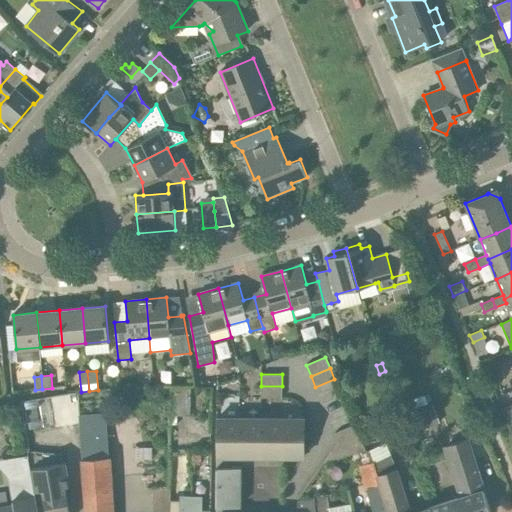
[(282,398),(282,386),(261,386),(261,398),(282,398)]
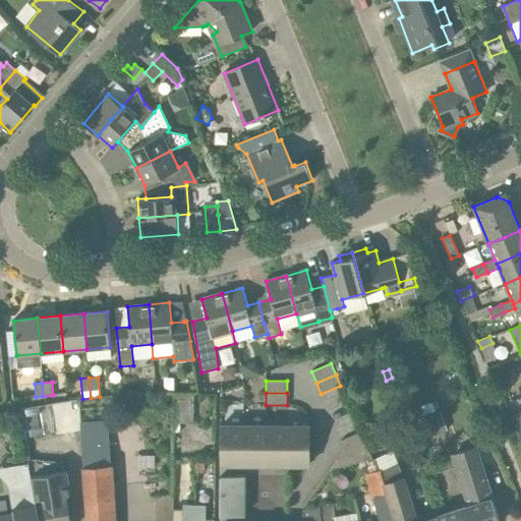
[(198,399),(198,394),(174,394),(174,421),(178,421),(179,421),(193,421),(194,399),(198,399)]
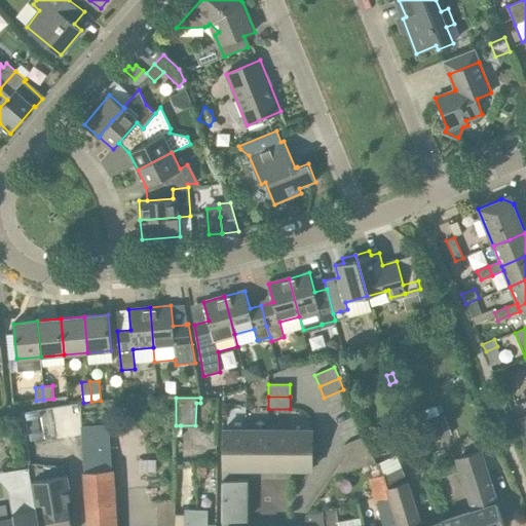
[(30,407),(30,431),(82,430),(81,406),(30,407)]
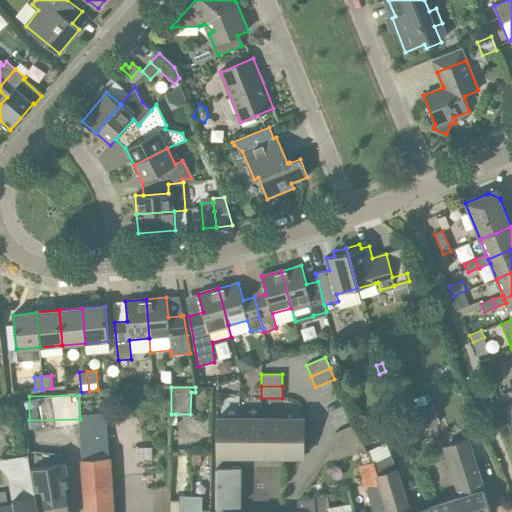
[(411,433),(437,423),(430,405),(403,415),(411,433)]
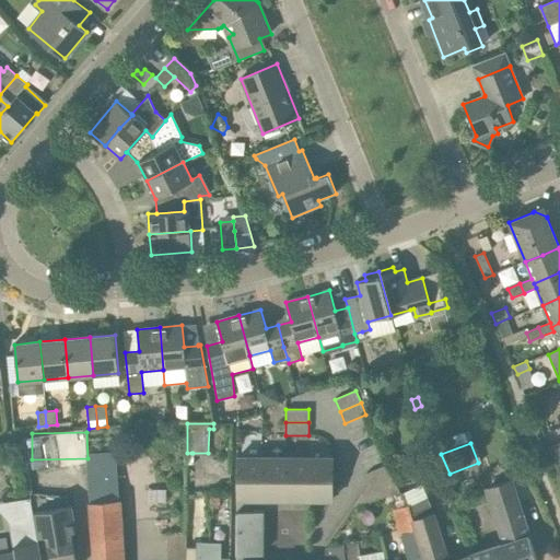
[(559,443),(549,447),(555,461),(559,475),(559,443)]
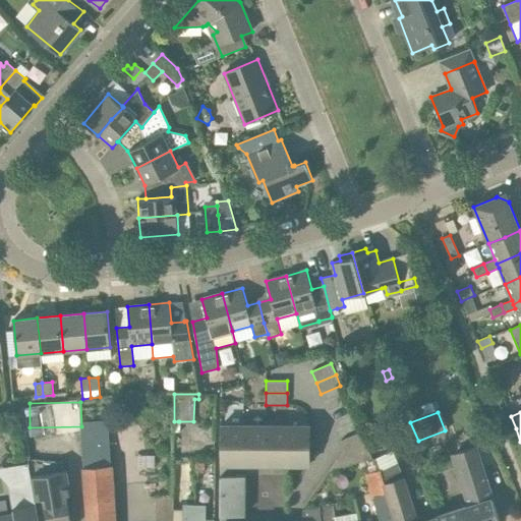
[(243,463),(243,426),(221,425),(220,463),(243,463)]
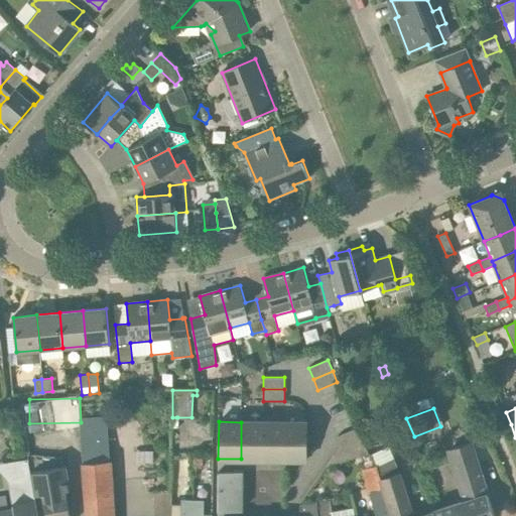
[(263,460),(263,422),(241,422),(241,459),(263,460)]
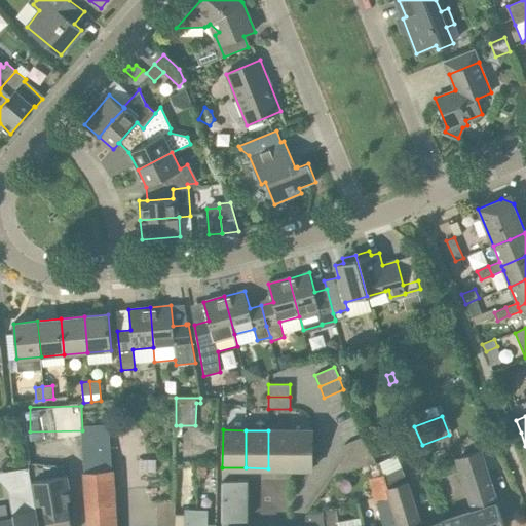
[(290,430),(268,430),(268,468),(290,468),(290,430)]
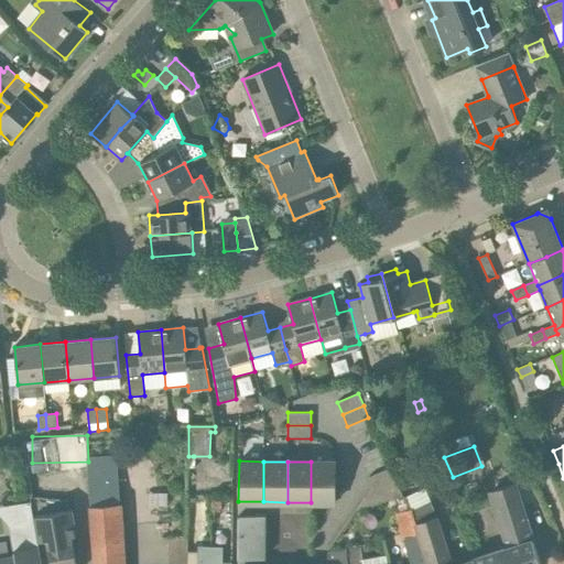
[(311,462),(311,502),(336,502),(336,462),(311,462)]
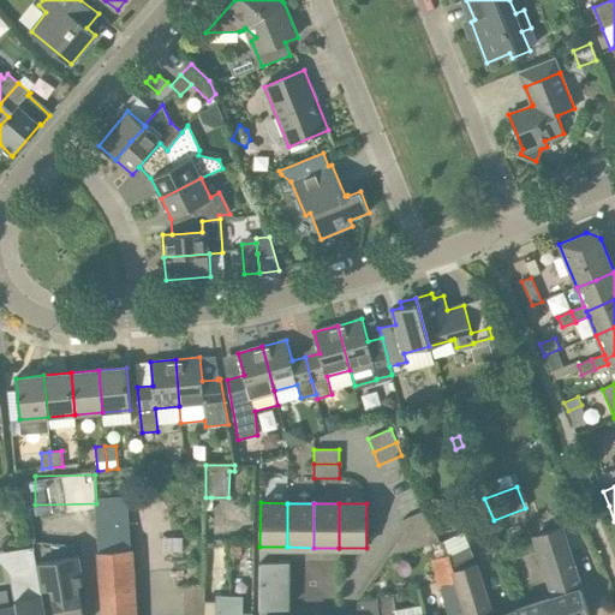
[(430,523),(430,521),(425,509),(402,520),(407,530),(408,532),(430,523)]
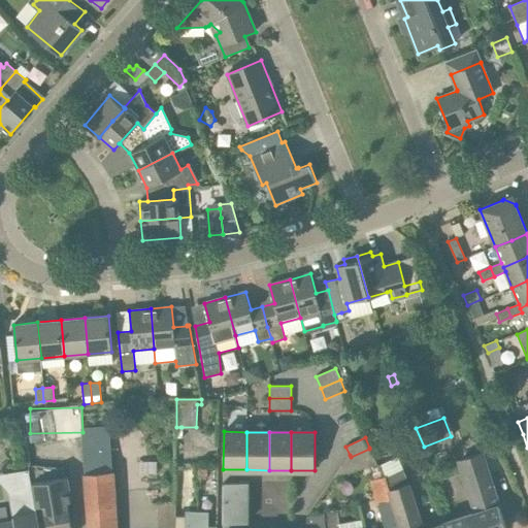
[(114,527),(110,447),(83,448),(88,527),(114,527)]
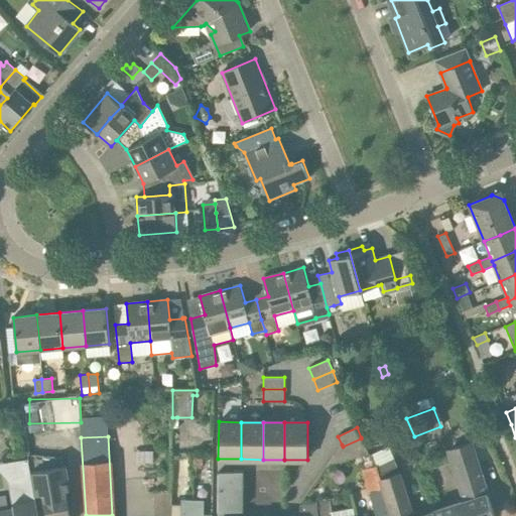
[(367,454),(361,438),(343,446),(342,444),(327,466),(367,454)]
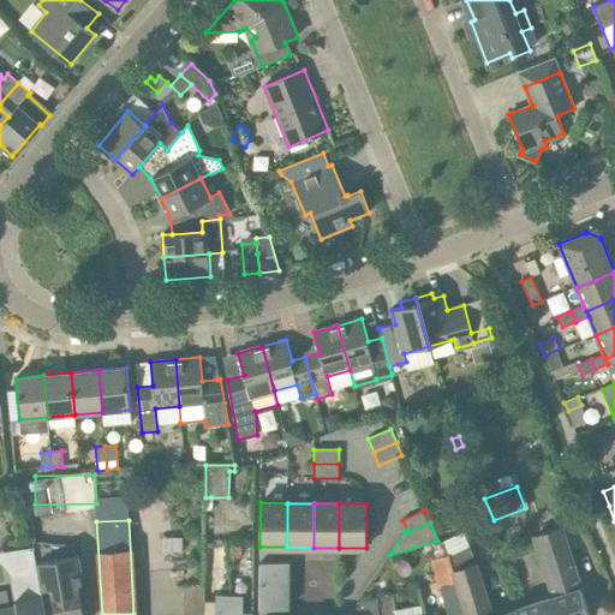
[(536,535),(537,538),(541,551),(556,596),(562,614),(589,614),(562,527),(536,535)]
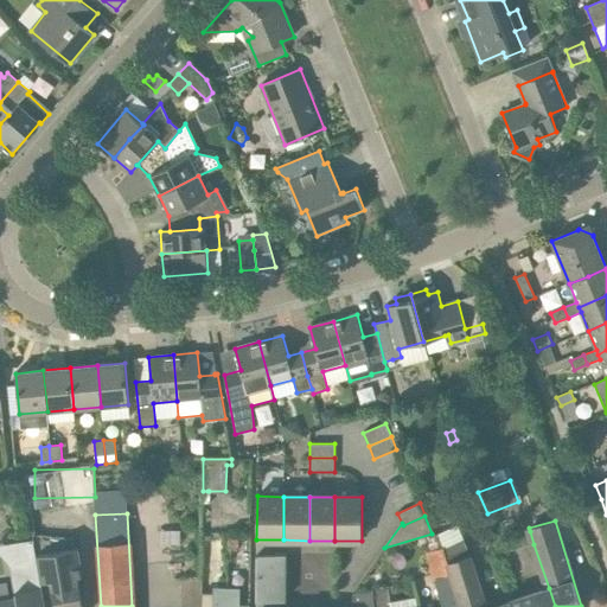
[(511,606),(510,601),(493,606),(491,602),(485,605),(468,555),(464,540),(458,525),(434,535),(440,549),(447,567),(448,569),(460,606),(511,606)]
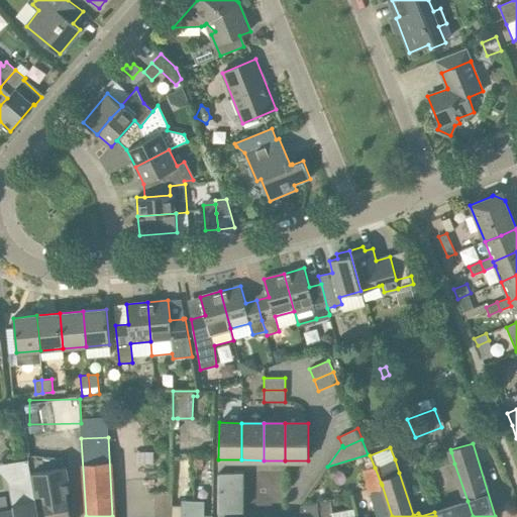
[(422,461),(426,472),(454,463),(451,452),(422,461)]
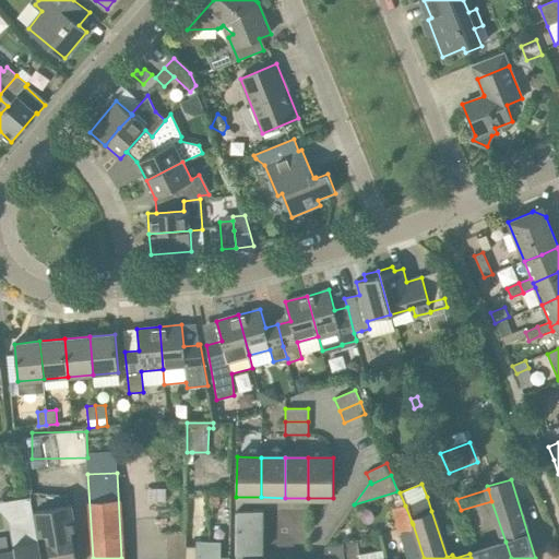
[(42,558),(37,536),(34,519),(33,511),(30,495),(7,498),(15,544),(14,544),(15,549),(0,551),(0,558),(42,558)]
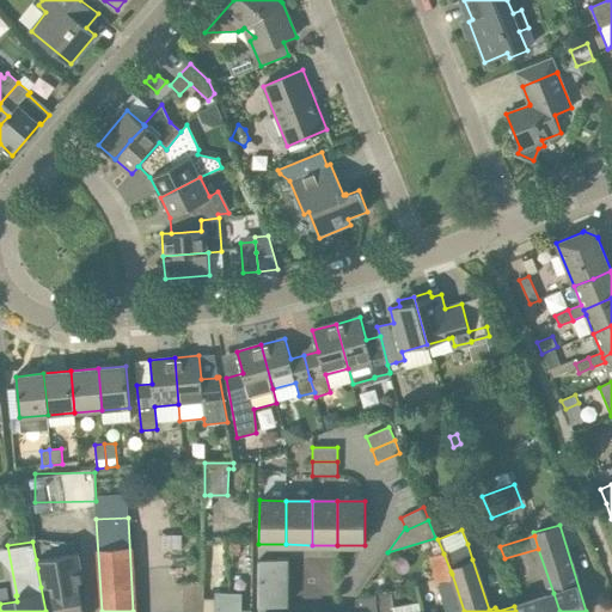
[(230,555),(240,555),(240,542),(230,542),(230,555)]
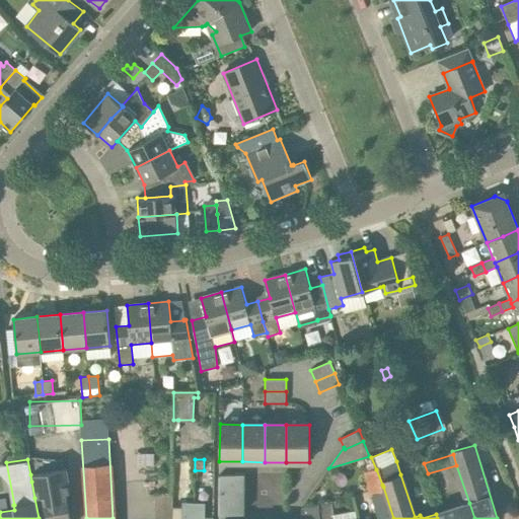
[(243,500),(243,488),(243,473),(230,473),(230,466),(219,466),(219,473),(219,513),(230,513),(243,514),(243,500)]
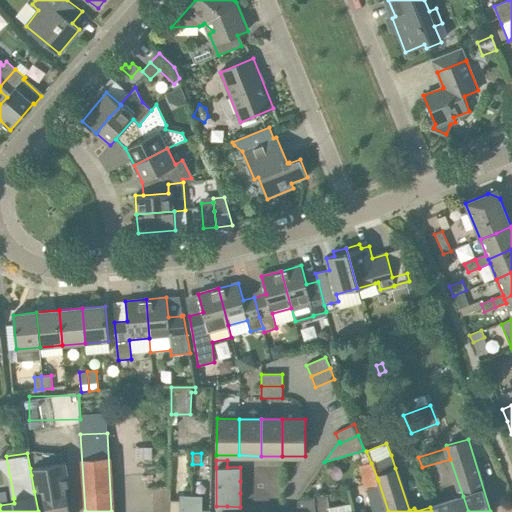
[(70,485),(66,462),(30,468),(31,475),(34,491),(43,489),(46,511),(69,511),(65,485),(70,485)]
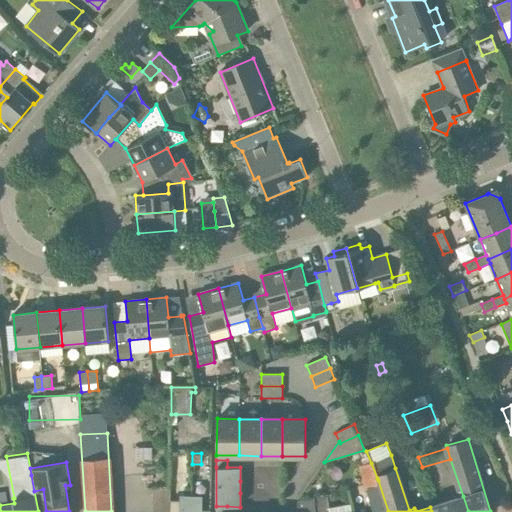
[(388,511),(378,480),(377,478),(371,463),(359,466),(365,483),(371,504),(364,505),(365,511),(388,511)]
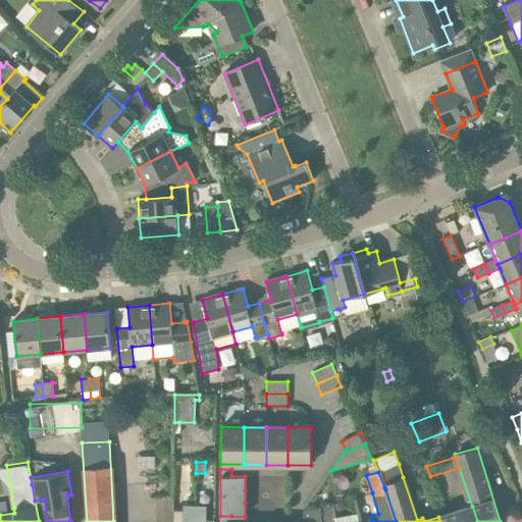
[(0,499),(0,510),(10,510),(9,499),(0,499)]
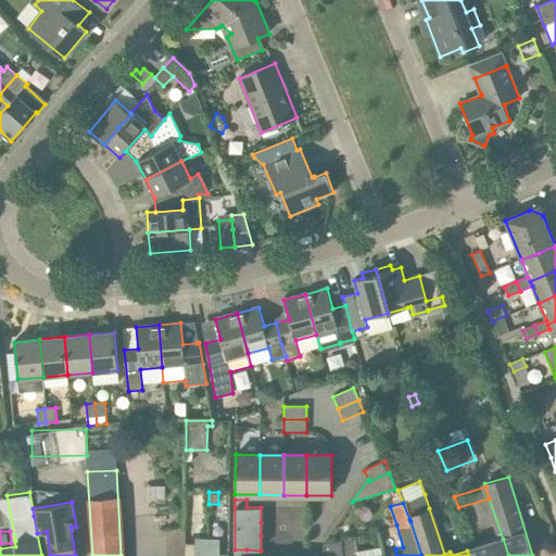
[(382,555),(380,546),(357,551),(355,538),(339,540),(343,555),(382,555)]
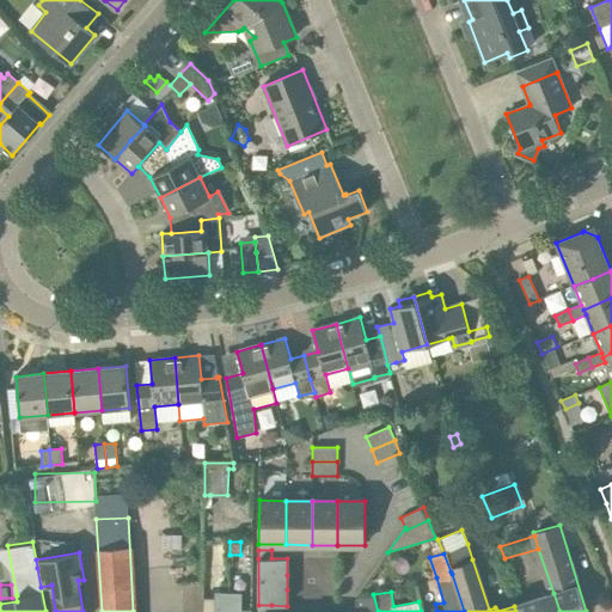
[(515,611),(560,611),(554,593),(514,606),(515,611)]
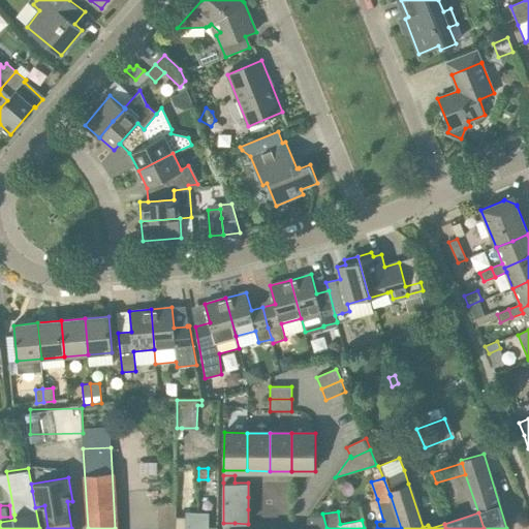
[(198,528),(199,514),(188,514),(188,517),(178,517),(177,528),(198,528)]
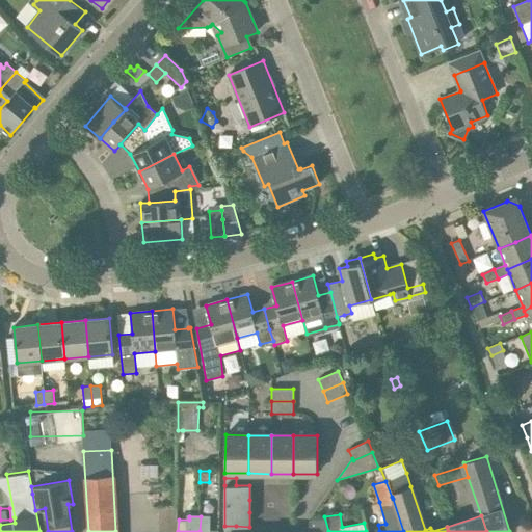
[(211,516),(201,516),(200,531),(219,531),(220,530),(211,530),(211,516)]
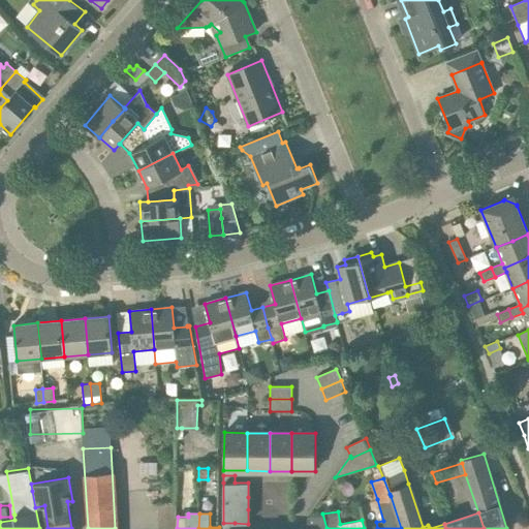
[(327,528),(322,514),(308,517),(306,528),(327,528)]
